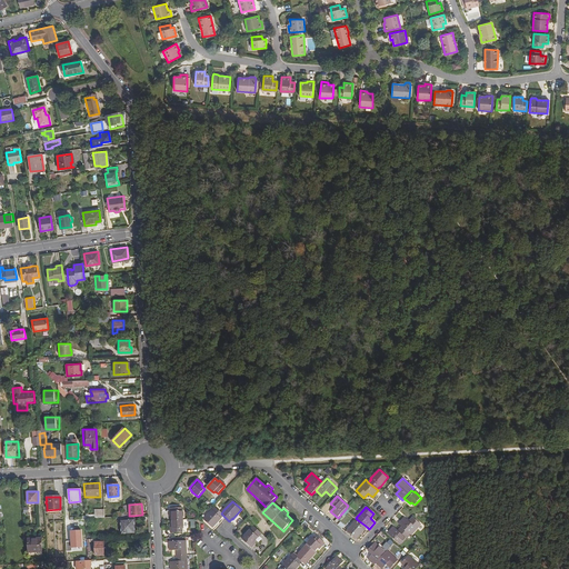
[(172,521),(182,520),(182,511),(181,512),(181,508),(170,509),(170,517),(172,517),(172,521)]
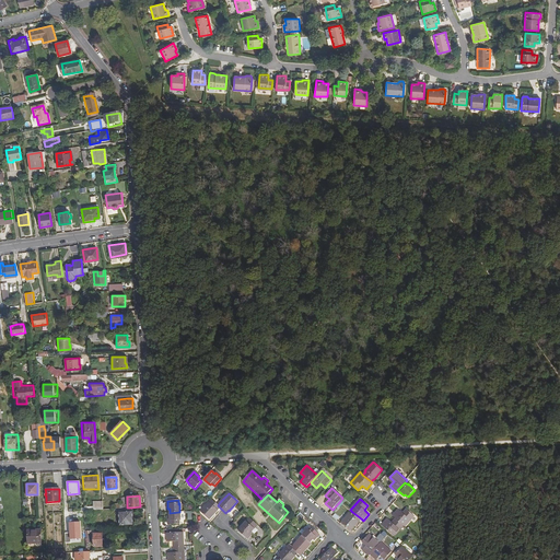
[(220,508),(218,505),(211,500),(209,502),(208,502),(200,512),(209,520),(218,511),(217,510),(220,508)]
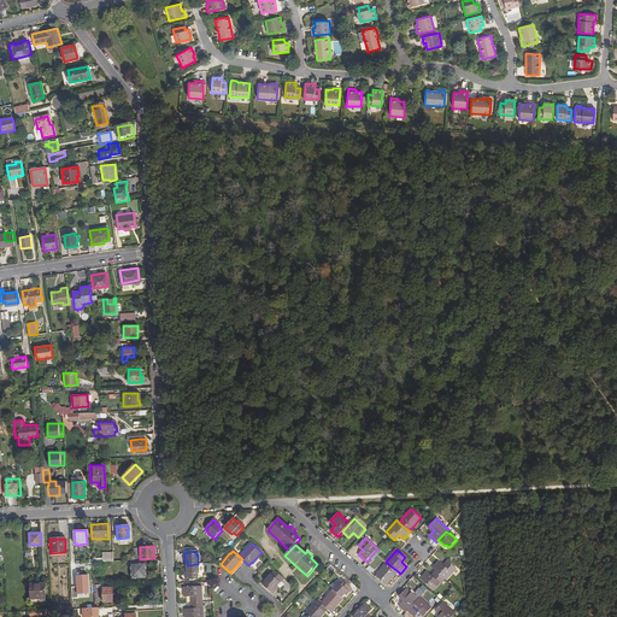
[(134,559),(130,560),(131,580),(146,579),(145,559),(140,559),(134,559)]
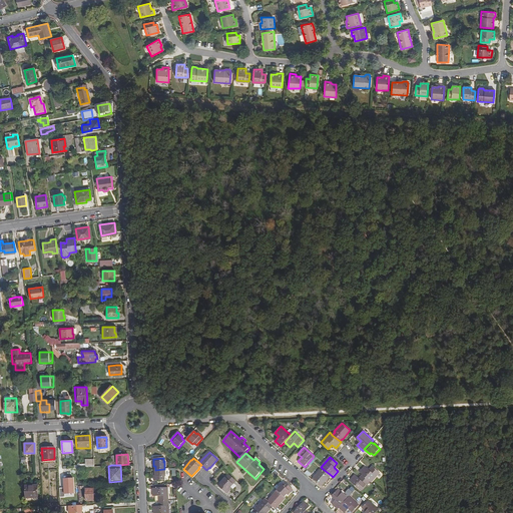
[(363,476),(370,482),(371,483),(380,473),(373,467),(370,471),(366,468),(360,473),(363,476)]
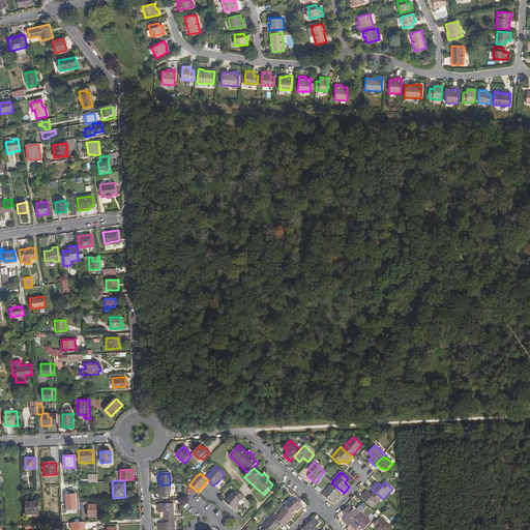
[(170,484),(160,486),(160,490),(158,490),(159,497),(170,496),(170,493),(171,493),(170,484)]
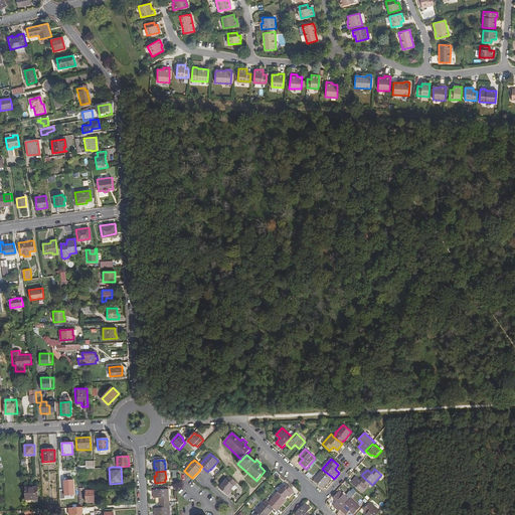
[(330,480),(332,477),(324,471),(322,473),(314,481),(323,489),(330,480)]
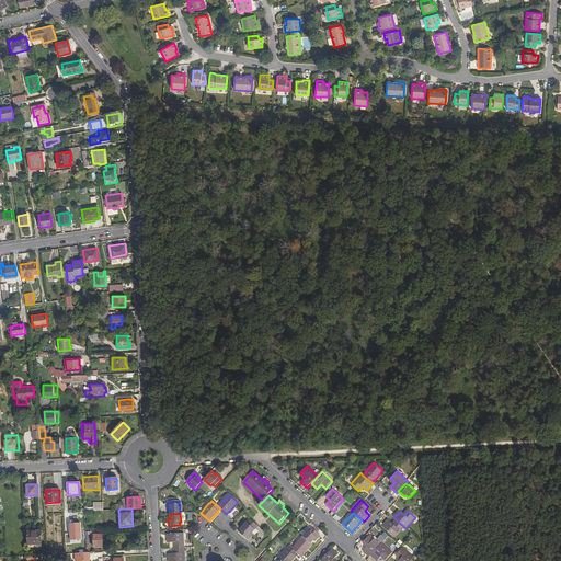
[(395,538),(404,527),(397,521),(393,525),(388,521),(382,527),(395,538)]
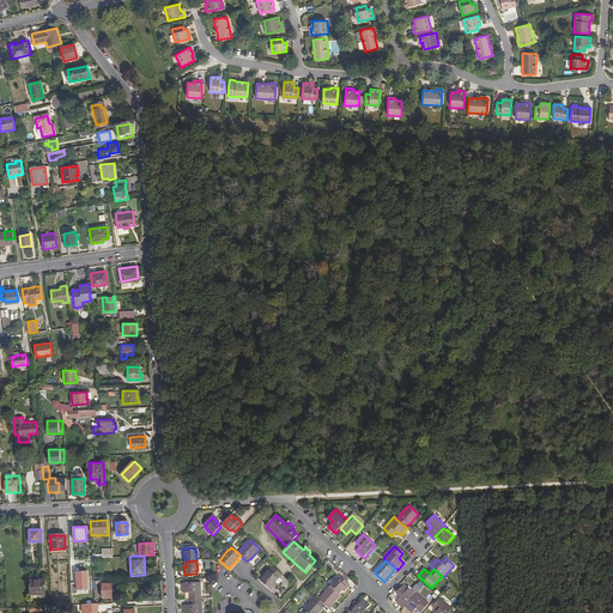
[(263,578),(263,580),(261,582),(271,590),(277,584),(274,582),(278,580),(269,571),(263,578)]
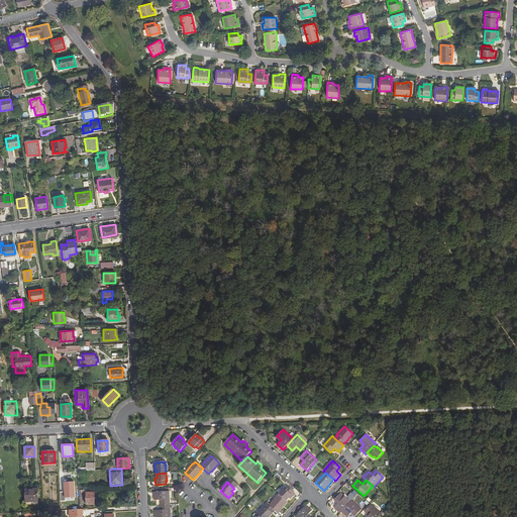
[(279,495),(286,501),(289,498),(290,499),(295,494),(287,487),(285,489),(284,489),(279,494),(279,495)]
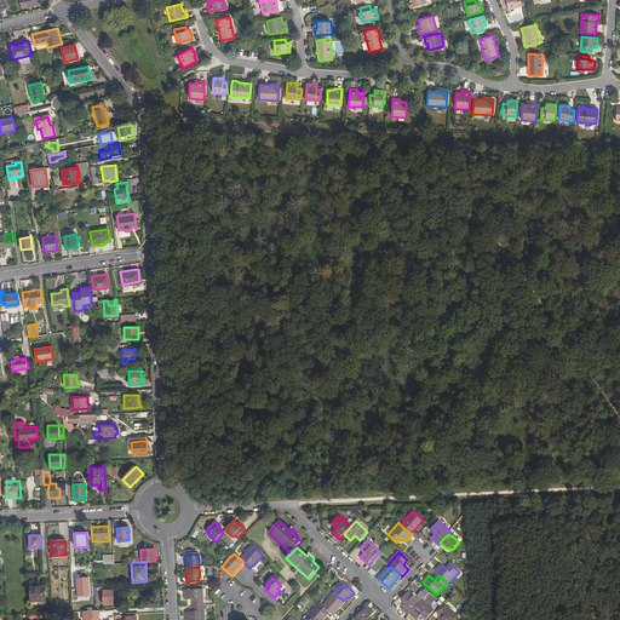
[(29,586),(30,602),(45,601),(45,586),(29,586)]
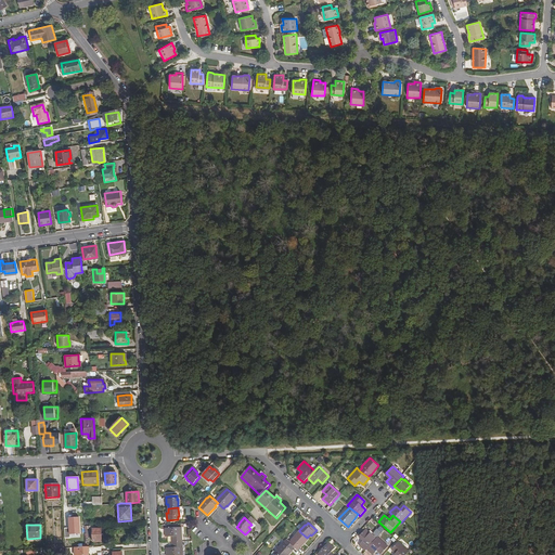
[(171,538),(171,543),(181,542),(181,528),(165,529),(166,538),(171,538)]
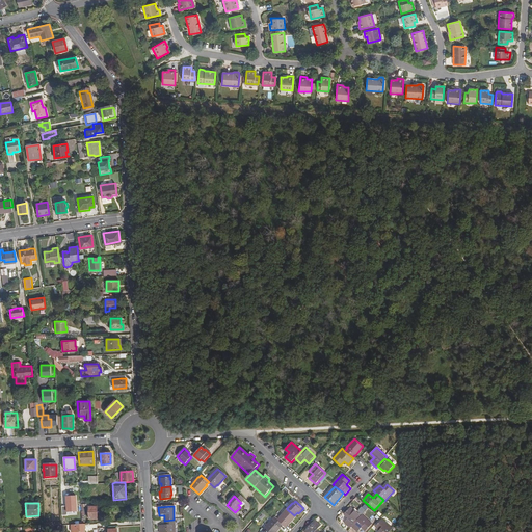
[(351,527),(361,515),(350,507),(344,514),(348,519),(344,523),(350,528),(351,527)]
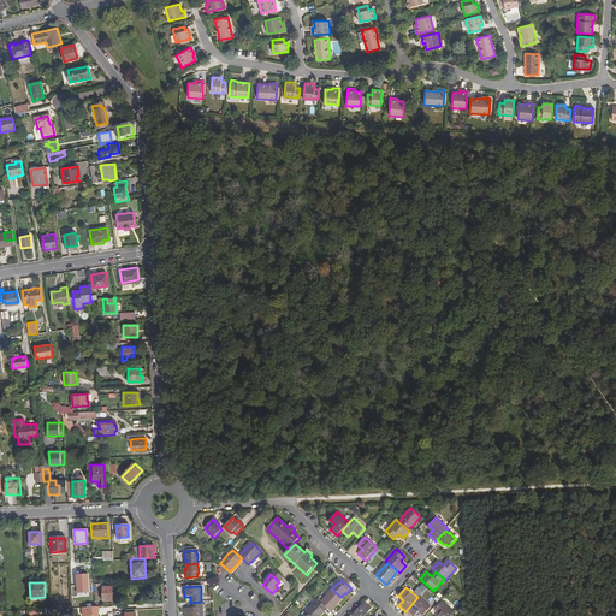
[(319,598),(318,599),(326,609),(330,611),(333,609),(343,598),(341,597),(332,590),(323,599),(324,599),(321,602),(319,598)]
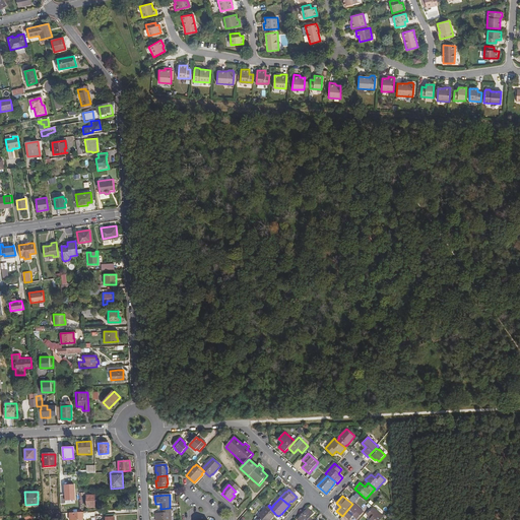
[(352,504),(343,515),(349,519),(353,515),(358,519),(364,512),(353,503),(352,504)]
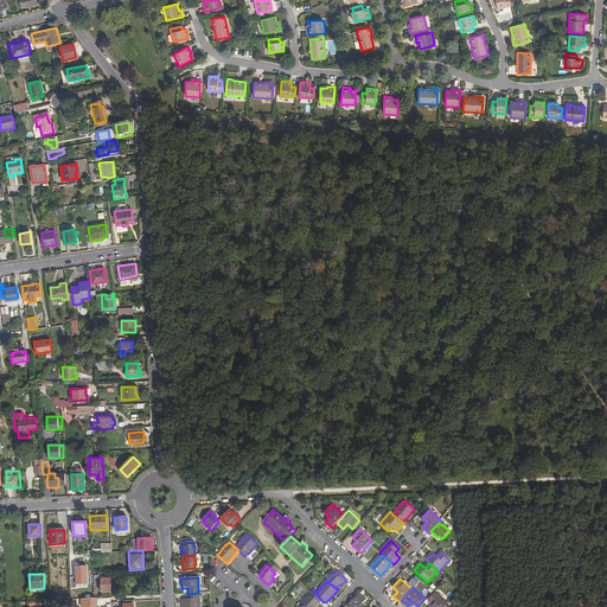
[(304,606),(315,606),(320,602),(319,602),(321,600),(313,590),(310,594),(300,604),(304,606)]
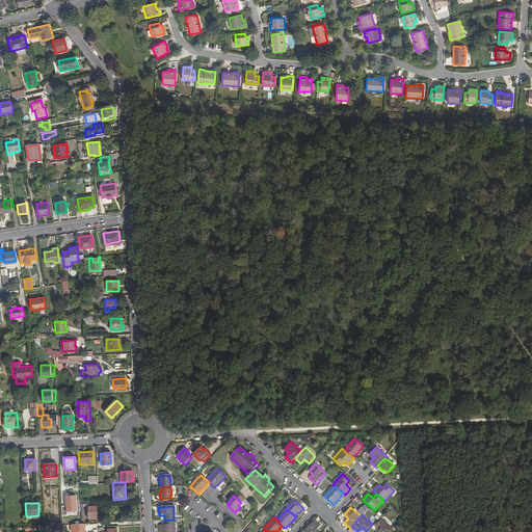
[(388,531),(392,528),(382,519),(375,526),(380,530),(377,531),(388,531)]
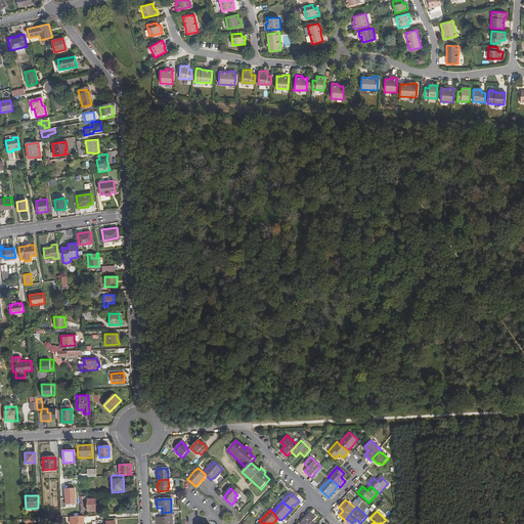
[(172,523),(171,512),(162,513),(163,519),(157,519),(157,523),(172,523)]
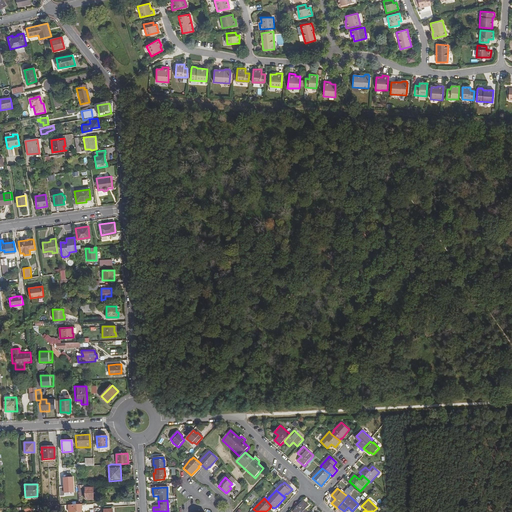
[(292,511),(306,511),(305,510),(308,506),(302,501),(292,511)]
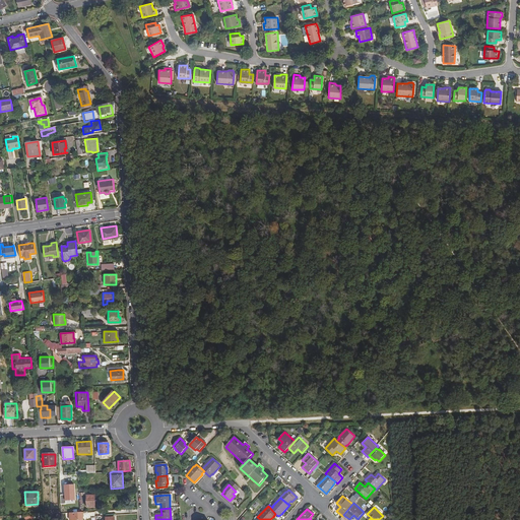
All buildings are outlined.
